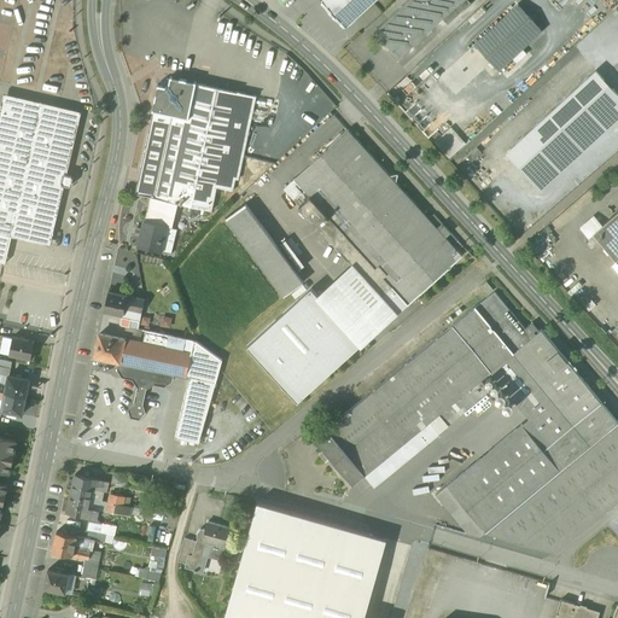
[(324,0),(321,3),(345,28),(375,0),(324,0)]
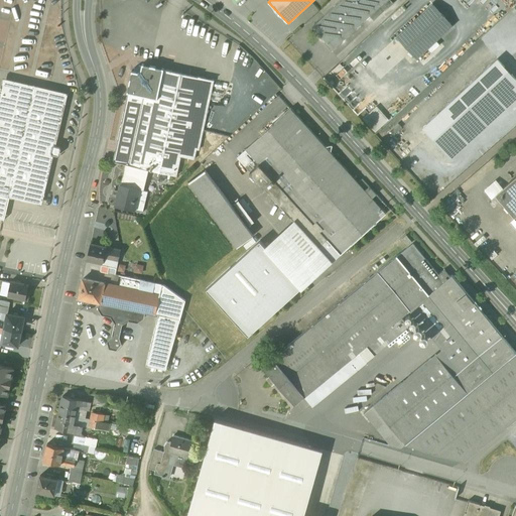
[(342,0),(312,27),(333,50),(386,0),(342,0)]
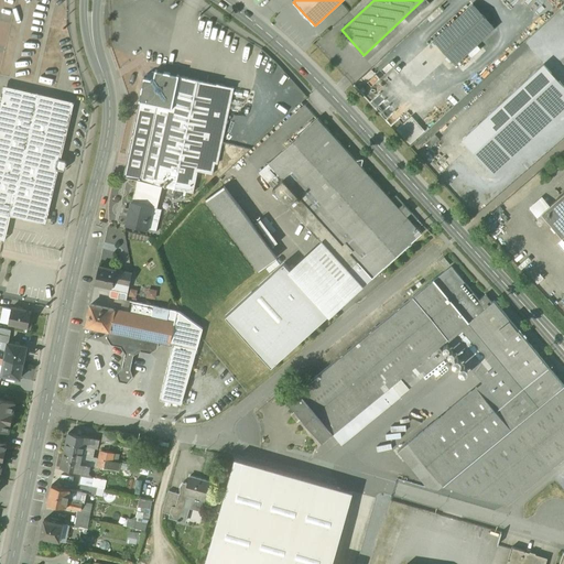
[(335,10),(344,17),(349,10),(340,3),(335,10)]
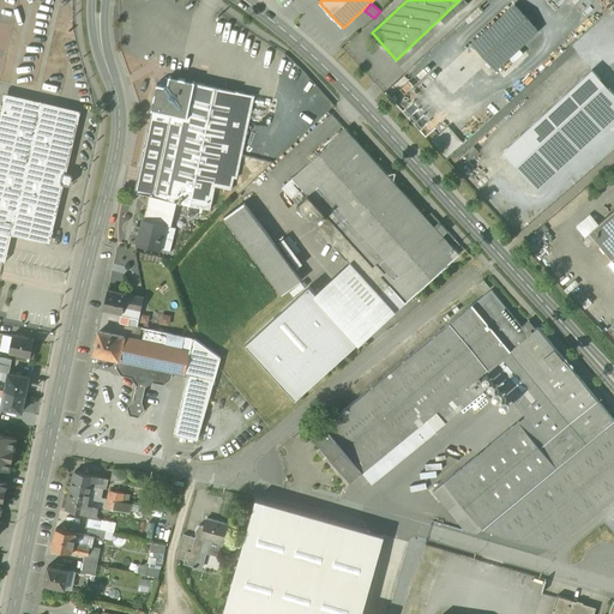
[(515,4),(471,44),(495,71),(539,31),(515,4)]
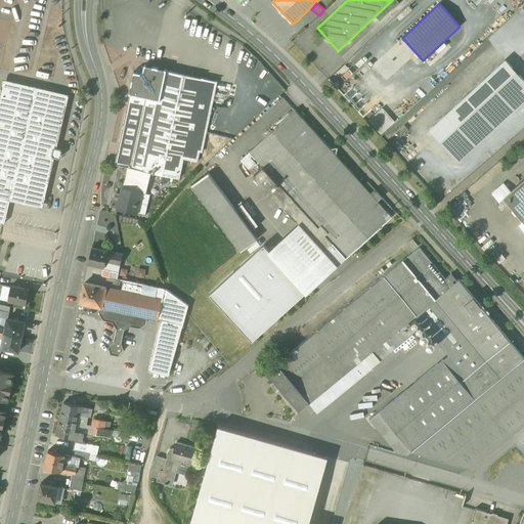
[(523,80),(506,59),(429,130),(457,161),(523,100),(523,80)]
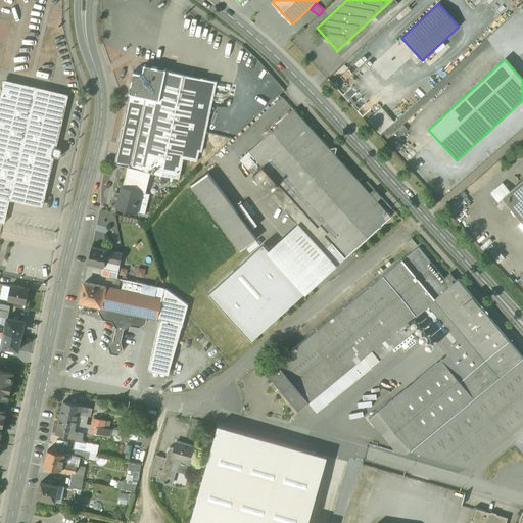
[(144,64),(144,65),(141,65),(136,68),(135,72),(134,70),(129,93),(131,94),(159,100),(165,69),(167,68),(144,64)]
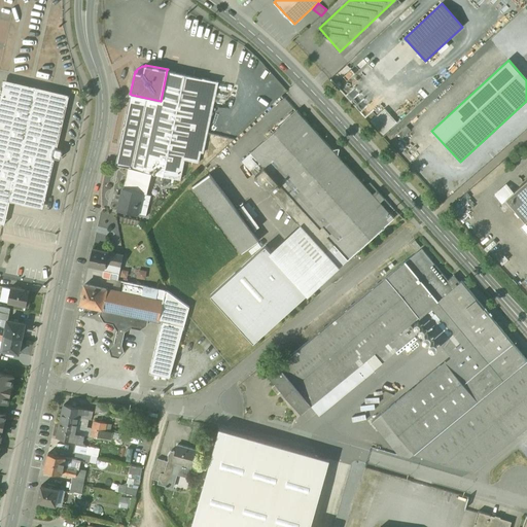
[(216,81),(167,70),(161,101),(146,172),(152,172),(180,178),(184,159),(198,163),(201,152),(203,152),(219,80),(217,80),(216,81)]
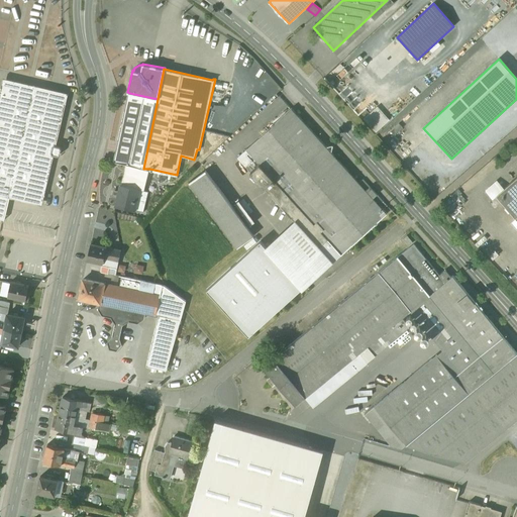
[(65,96),(5,82),(0,103),(0,218),(13,222),(18,200),(39,205),(41,194),(43,195),(44,194),(46,186),(45,185),(44,185),(50,154),(58,157),(60,156),(62,149),(60,146),(54,145),(61,116),(62,116),(63,115),(65,108),(64,106),(63,106),(65,96)]
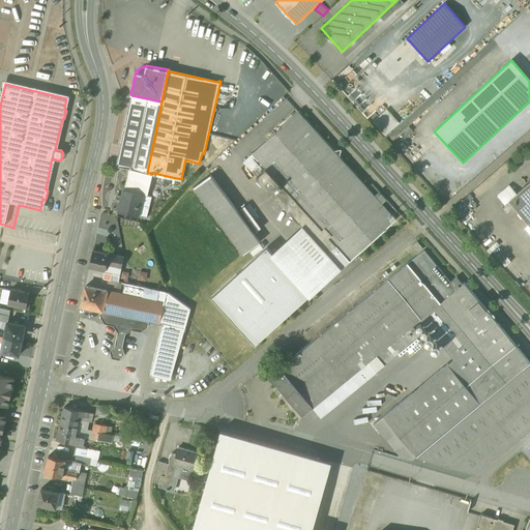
[(162,101),(133,95),(117,167),(129,169),(147,173),(162,101)]
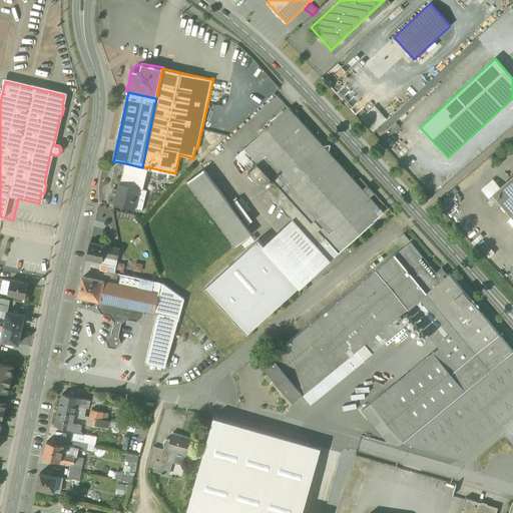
[(378,112),(378,105),(357,105),(357,126),(387,125),(387,112),(378,112)]
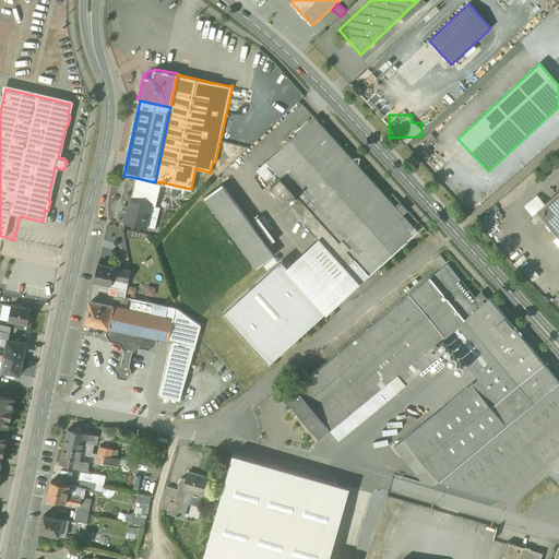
[(388,198),(316,118),(266,161),(277,173),(266,182),(318,239),(344,269),(354,259),(369,275),(418,232),(414,227),(418,223),(392,194),(388,198)]
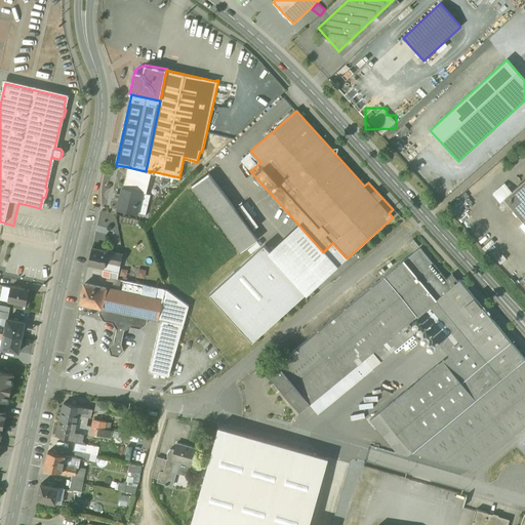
[(146,171),(128,167),(123,187),(140,191),(147,193),(152,171),(146,171)]
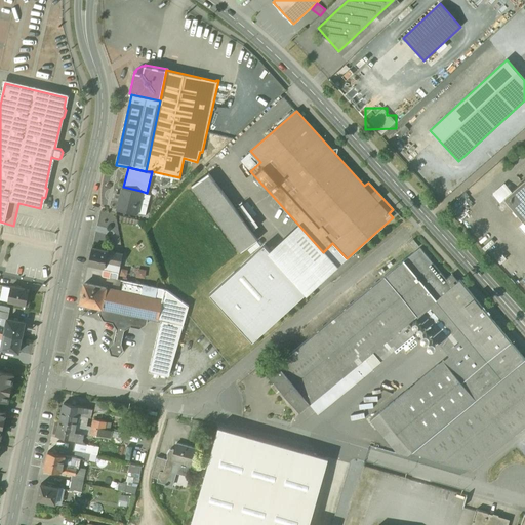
[(257,240),(208,173),(192,186),(241,252),(257,240)]
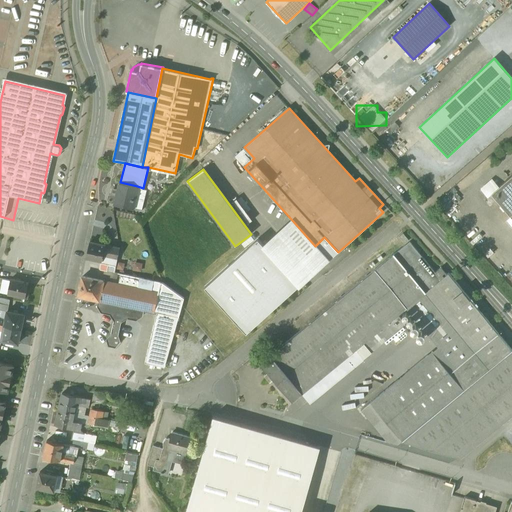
[(511,175),(490,194),(511,218),(511,175)]
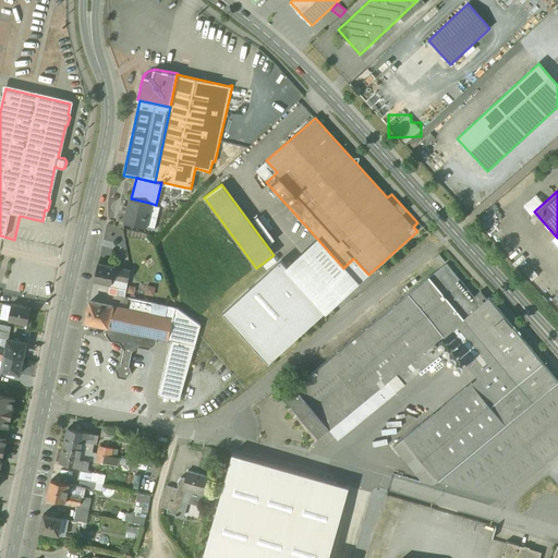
[(149,203),(131,198),(125,222),(144,227),(145,225),(142,223),(144,216),(146,217),(149,203)]
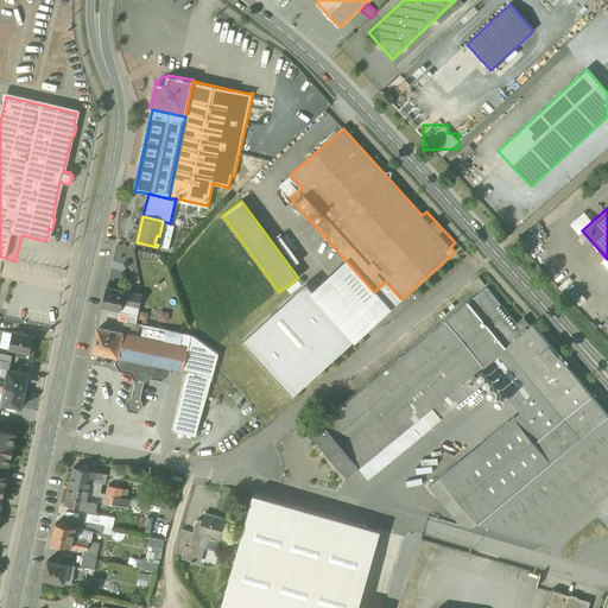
[(346,260),(312,291),(355,339),(391,309),(374,292),(346,260)]
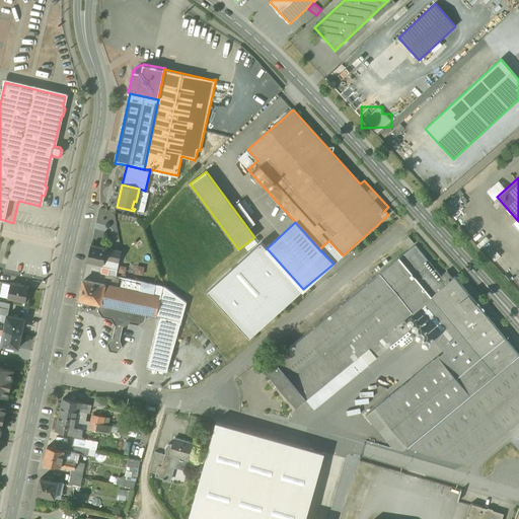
[(343,255),(328,240),(319,249),(334,264),(343,255)]
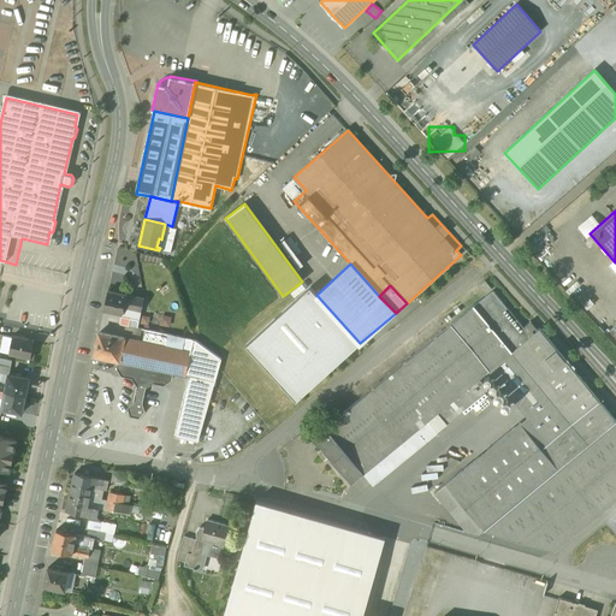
[(311,288),(247,345),(296,401),(360,343),(317,295),(311,288)]
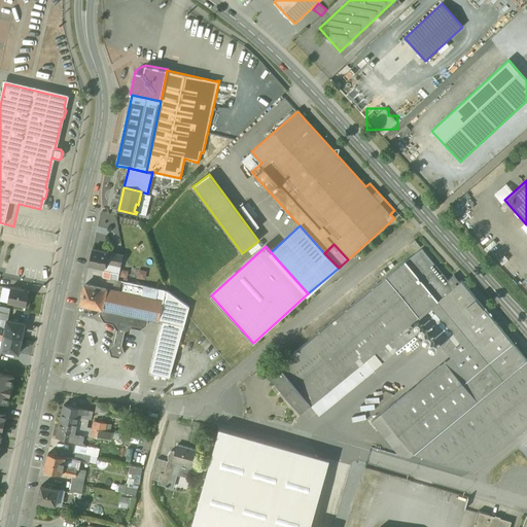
[(115,253),(93,248),(89,266),(104,269),(105,269),(106,264),(112,265),(113,259),(115,253)]
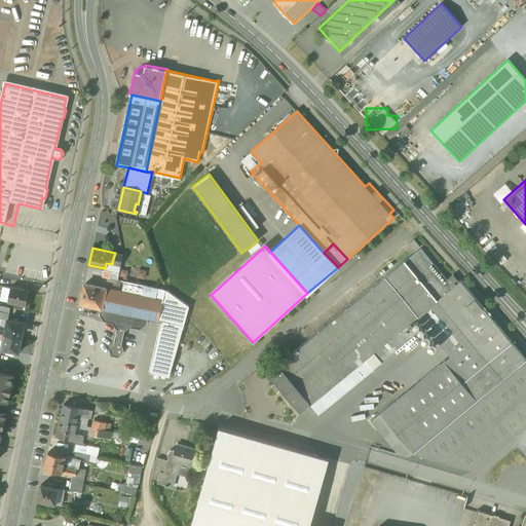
[(459,282),(453,288),(446,279),(420,249),(405,262),(404,261),(277,366),(277,367),(268,375),(275,383),(282,390),(300,413),(309,405),(311,407),(366,361),(417,316),(438,300),(488,362),(510,344),(512,342),(460,280),(459,282)]
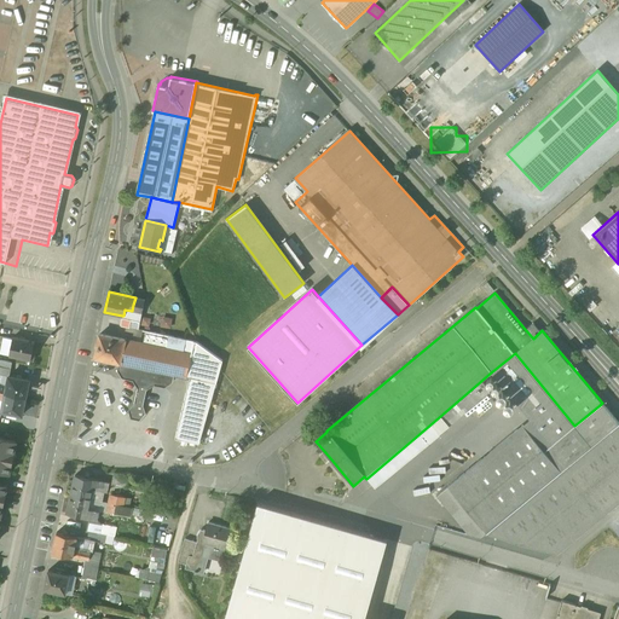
[(132,311),(125,310),(123,316),(122,316),(120,325),(126,327),(138,329),(142,313),(132,311)]
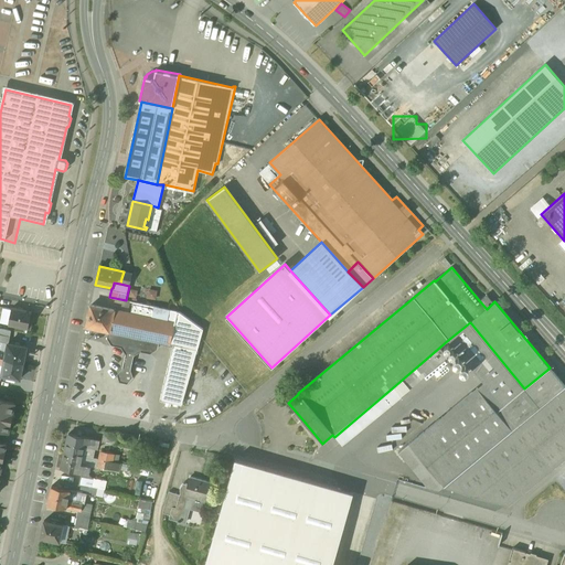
[(131,288),(129,297),(137,299),(139,290),(131,288)]
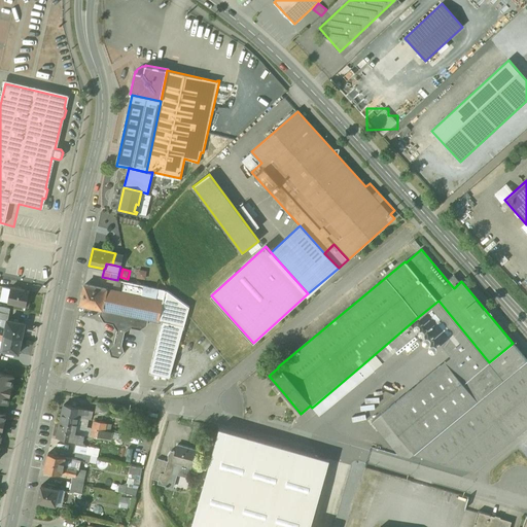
[(460,282),(453,275),(447,280),(454,288),(460,282)]
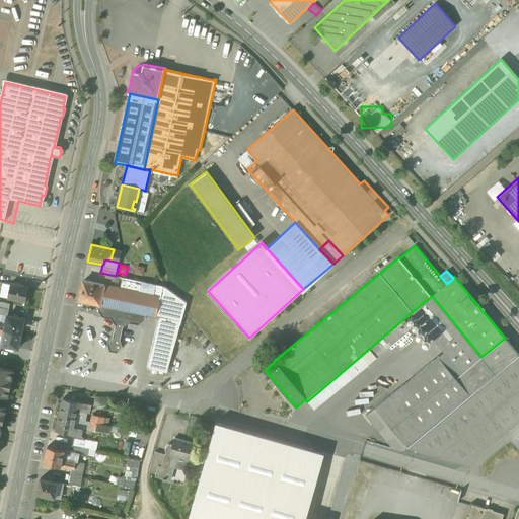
[(116,276),(105,274),(104,280),(118,283),(120,277),(116,276)]
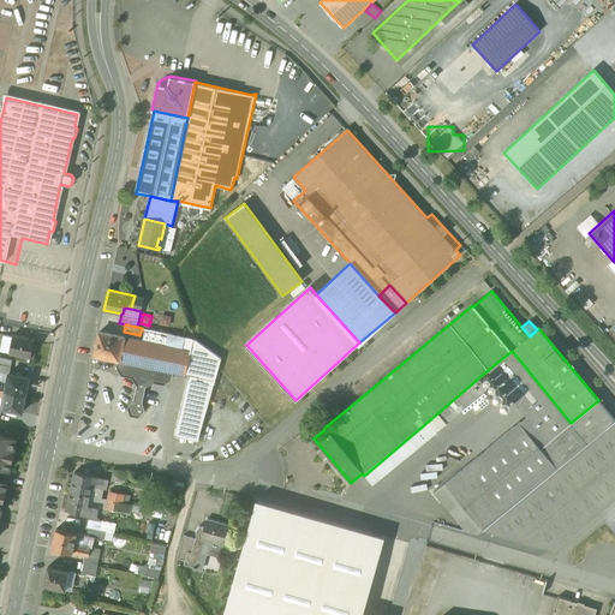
[(195,340),(145,329),(143,341),(191,352),(190,357),(185,375),(189,376),(214,381),(221,359),(195,340)]
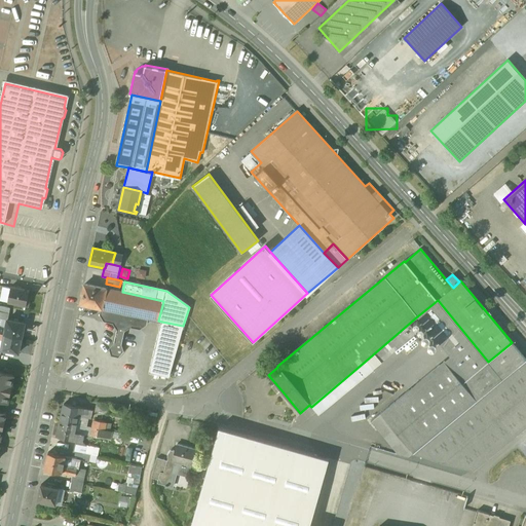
[(106,289),(84,284),(80,303),(102,308),(105,294),(106,289)]
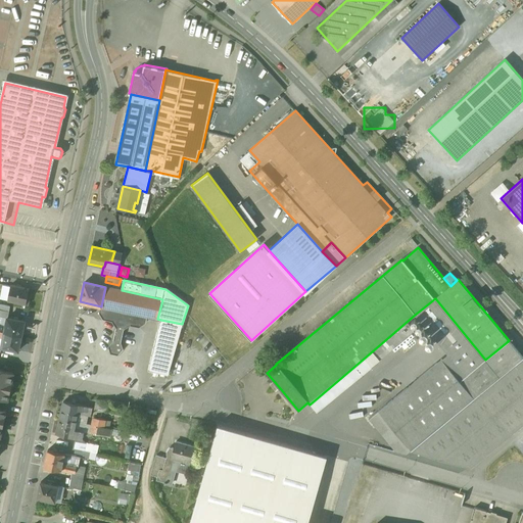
[(29,288),(11,284),(8,300),(26,304),(28,304),(30,296),(28,296),(29,288)]
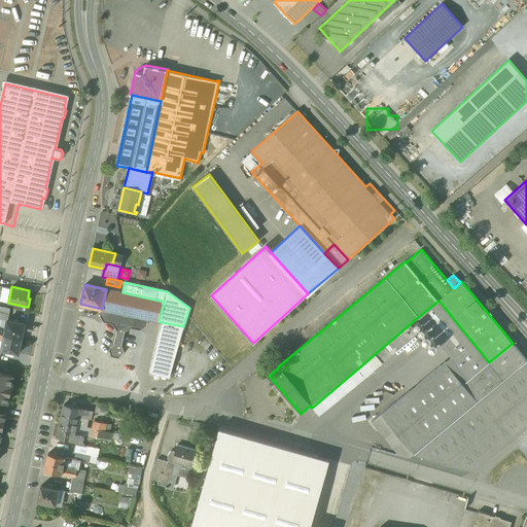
[(123,292),(106,289),(105,294),(102,309),(147,319),(159,321),(163,306),(164,302),(123,292)]
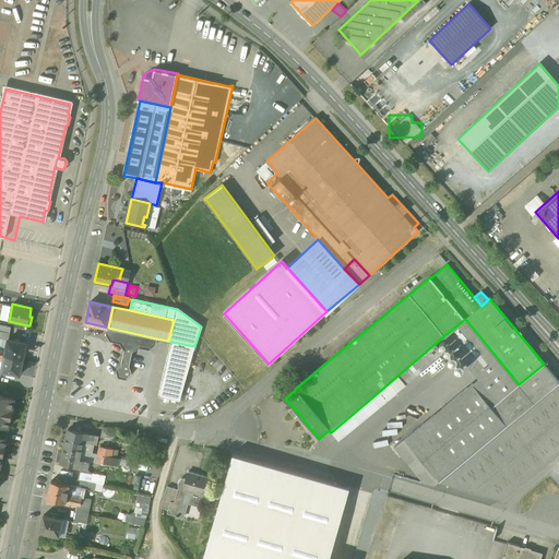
[(519,384),(465,319),(443,336),(478,378),(498,402),(519,384)]
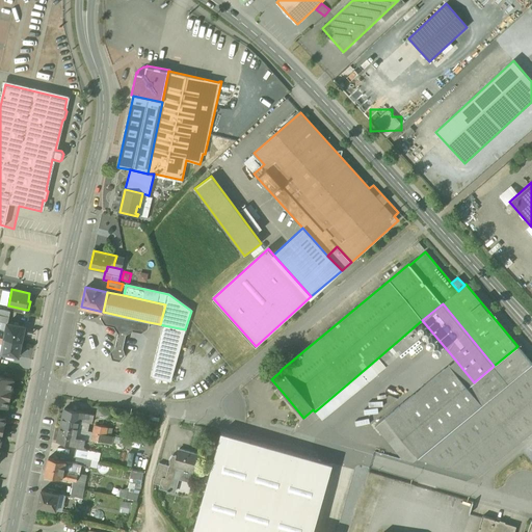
[(149,322),(103,312),(102,318),(105,324),(114,326),(118,334),(116,346),(111,352),(112,358),(120,360),(124,355),(123,348),(125,335),(132,330),(141,331),(148,328),(149,322)]
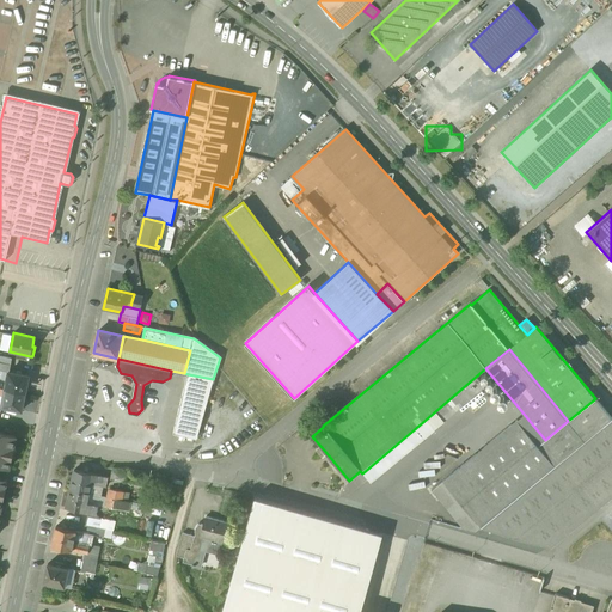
[(11,365),(0,362),(0,369),(8,372),(11,365)]
